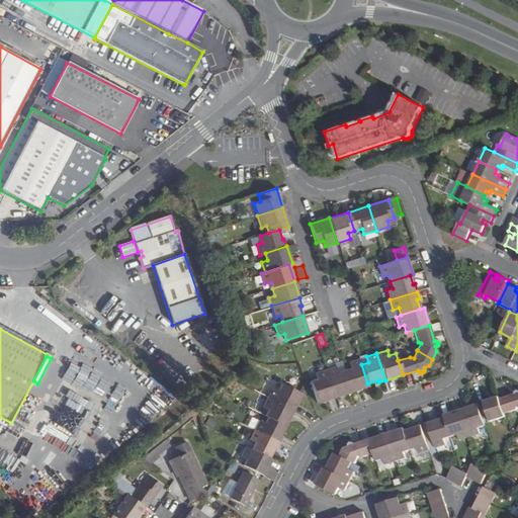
[(349,361),(351,367),(345,369),(352,392),(368,386),(367,383),(361,364),(359,359),(349,361)]
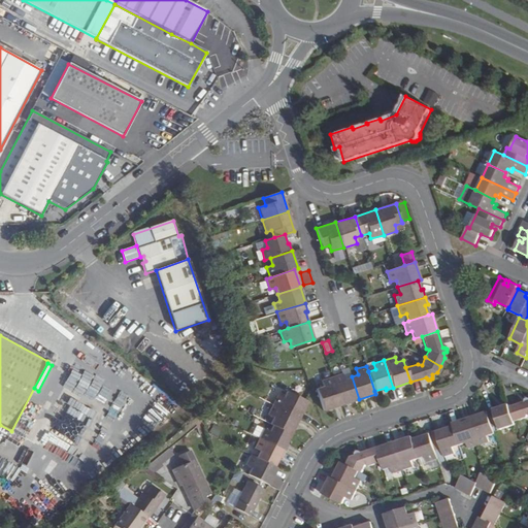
[(343,380),(341,373),(331,377),(340,405),(359,399),(352,376),(343,380)]
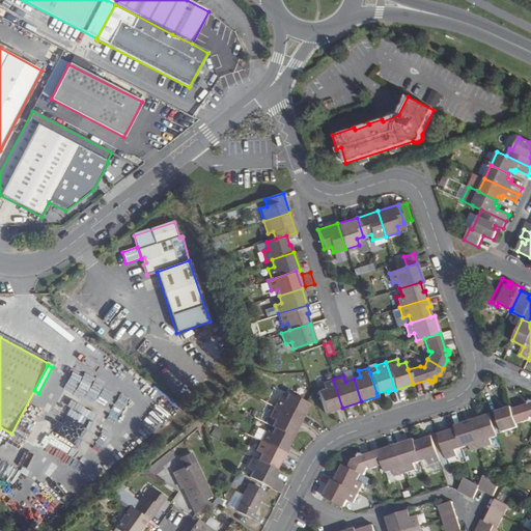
[(317,391),(325,413),(342,408),(333,380),(323,383),(325,388),(317,391)]
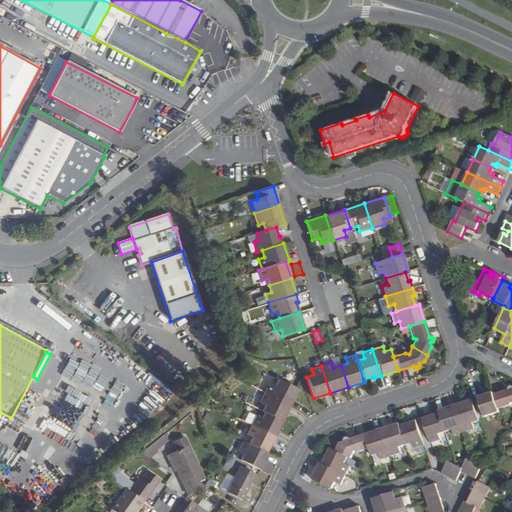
[(275,386),(269,383),(264,392),(290,406),(298,390),(278,379),(275,386)]
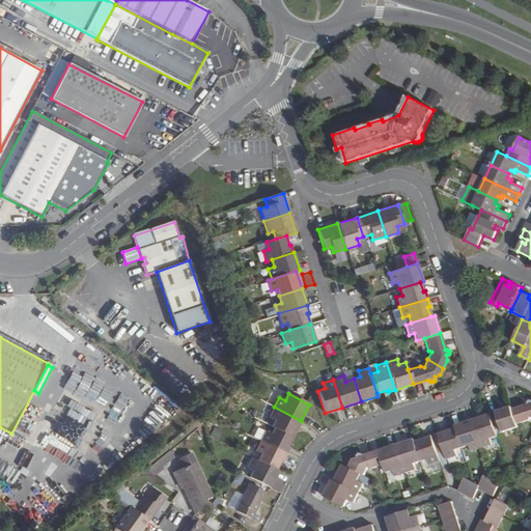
[(530,420),(530,418),(530,399),(529,400),(528,401),(528,403),(528,404),(512,409),(518,424),(530,420)]
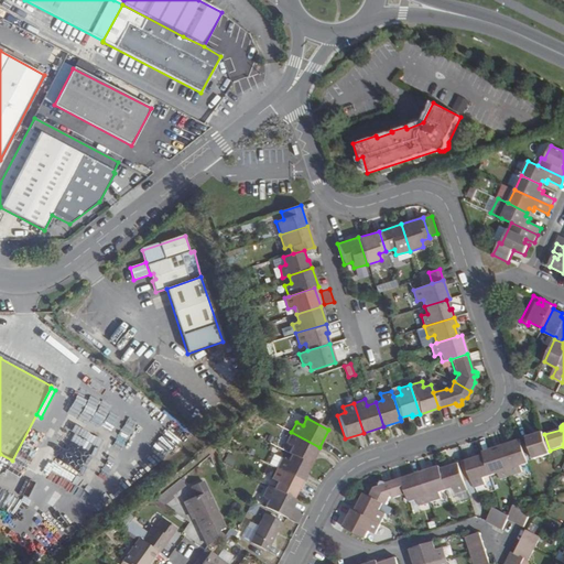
[(311,464),(320,447),(291,432),(286,443),(292,445),(289,453),(292,455),(311,464)]
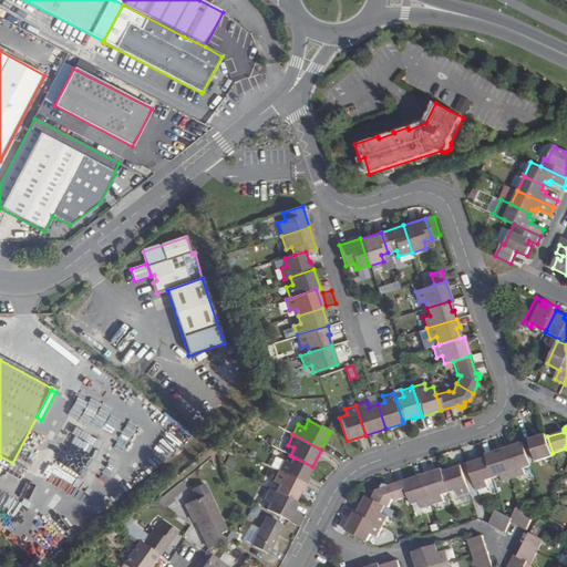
[(547,436),(546,434),(523,442),(528,460),(536,457),(538,463),(554,457),(553,453),(547,436)]
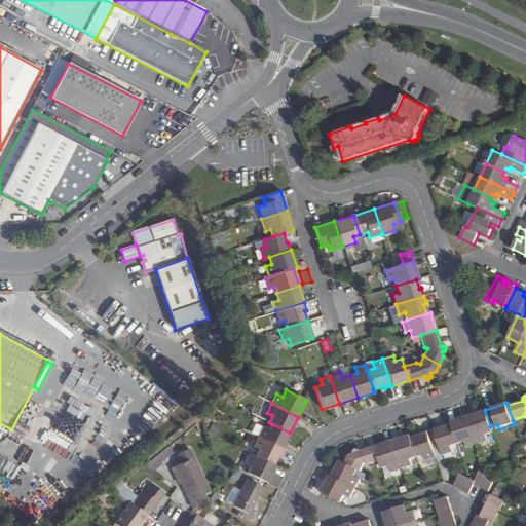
[(490,426),(485,410),(468,415),(478,445),(488,441),(486,435),(492,434),(490,426)]
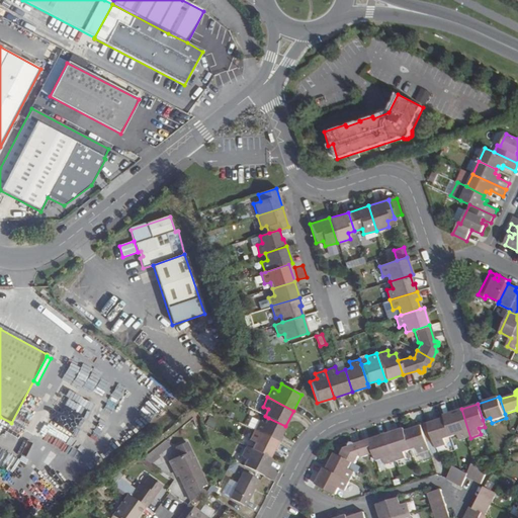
[(461,409),(443,415),(444,418),(451,438),(459,435),(460,441),(470,438),(461,409)]
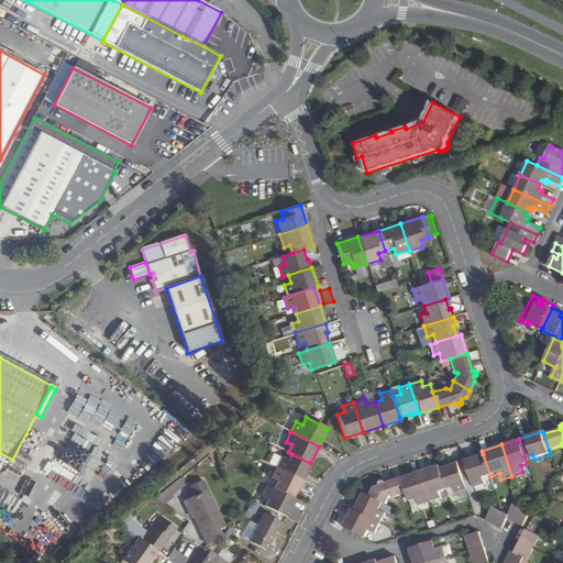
[(288,460),(282,456),(277,466),(305,481),(308,474),(306,473),(310,463),(291,454),(288,460)]
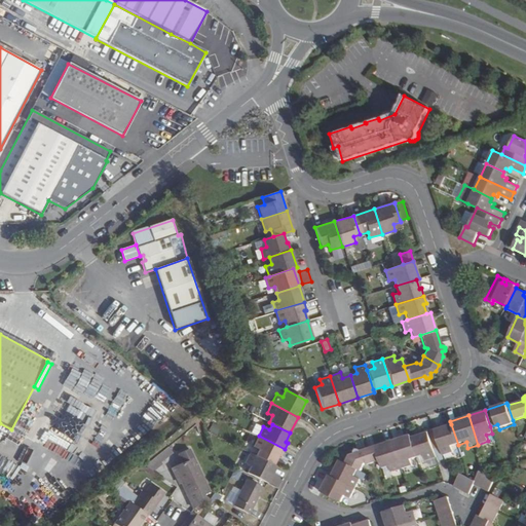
[(452,446),(458,445),(451,424),(442,426),(441,424),(434,426),(435,430),(440,448),(443,455),(453,452),(452,446)]
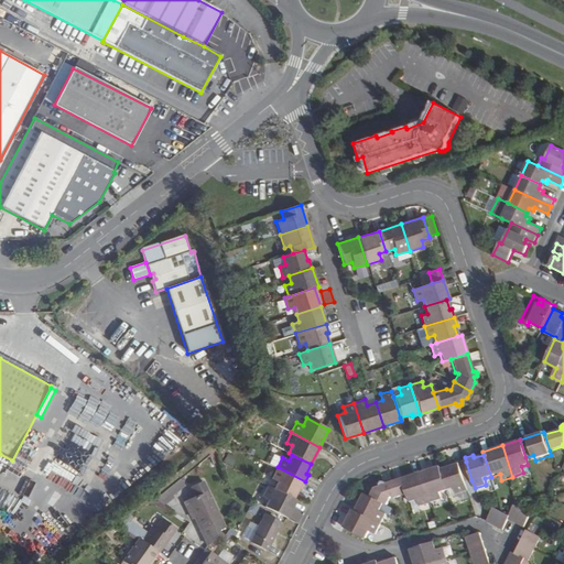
[(449,462),(451,465),(441,468),(448,490),(455,488),(457,495),(468,490),(465,483),(459,464),(458,459),(449,462)]
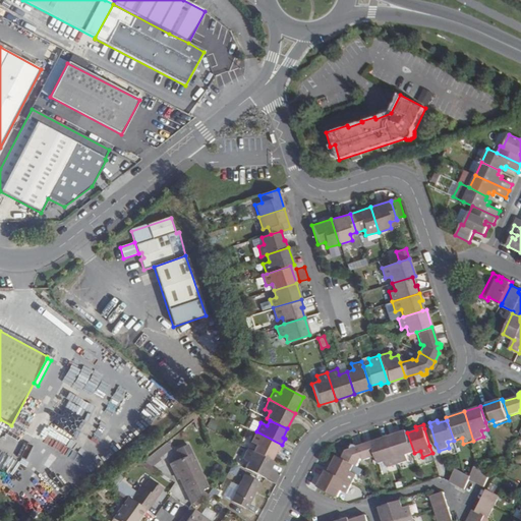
[(426,427),(424,428),(429,446),(432,445),(436,444),(430,426),(426,427)]
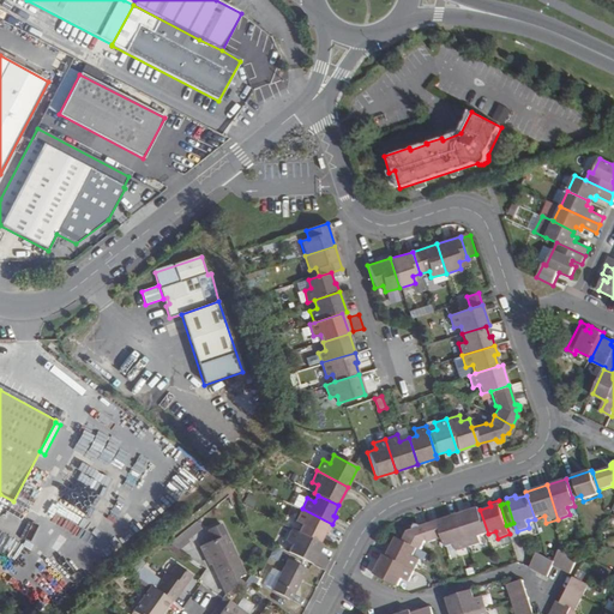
[(480,510),(479,507),(458,513),(469,547),(481,543),(479,537),(488,534),(480,510)]
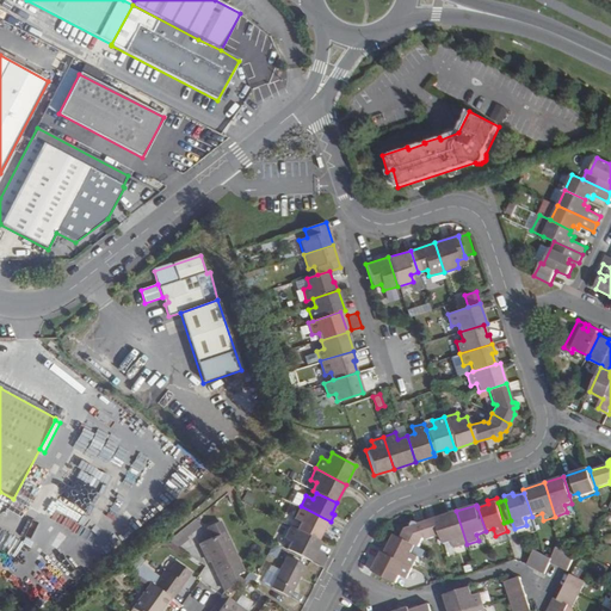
[(326,531),(331,522),(301,506),(295,518),(301,522),(297,530),(318,541),(323,529),(326,531)]
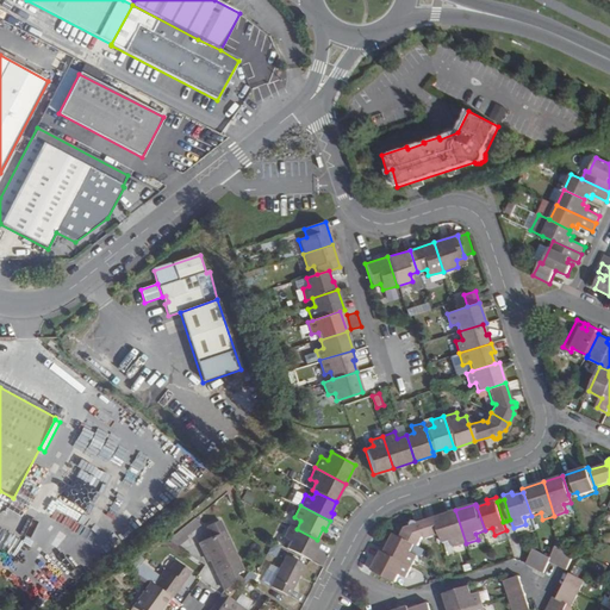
[(466,543),(455,510),(435,517),(441,535),(443,543),(452,541),(454,547),(466,543)]
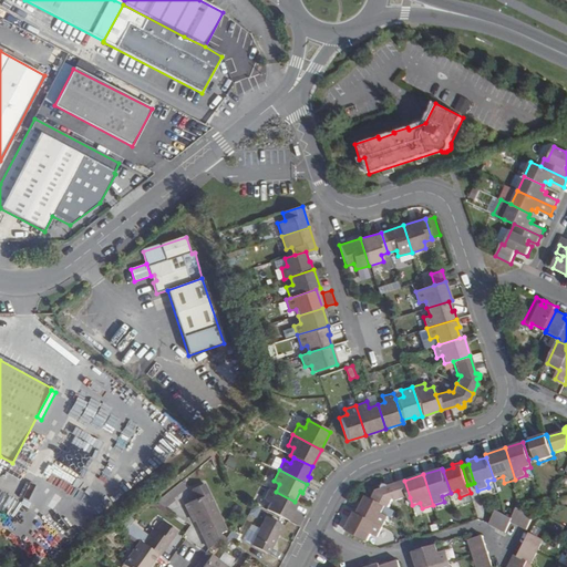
[(382,488),(375,491),(372,500),(387,506),(390,508),(395,501),(397,502),(410,497),(404,481),(389,485),(388,485),(387,484),(385,484),(383,484),(382,484),(382,486),(382,487),(382,488)]
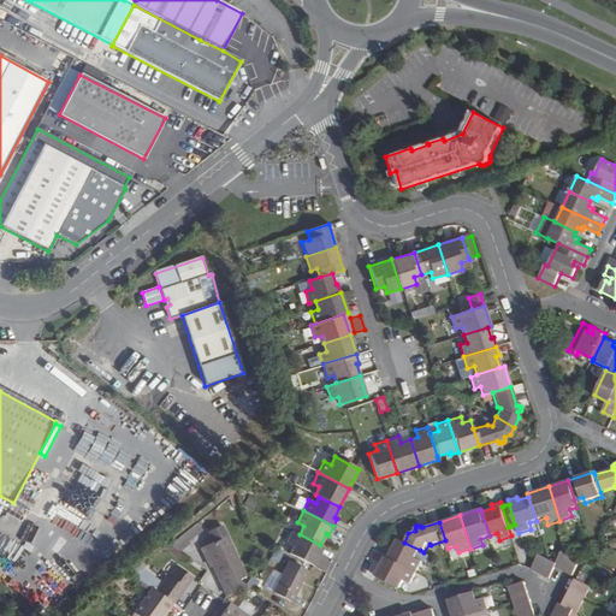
[(323,546),(320,545),(300,534),(292,531),(288,544),(292,546),(290,554),(313,564),(323,546)]
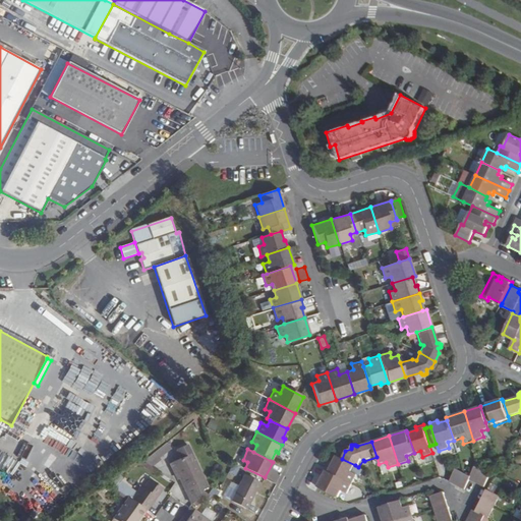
[(201,475),(191,454),(175,461),(169,464),(177,478),(180,477),(192,503),(196,498),(203,489),(207,486),(201,475)]
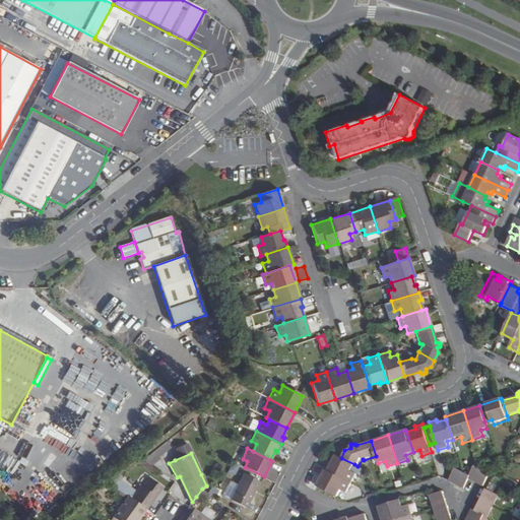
[(330,464),(328,463),(324,469),(350,482),(355,473),(350,470),(354,464),(341,458),(335,455),(330,464)]
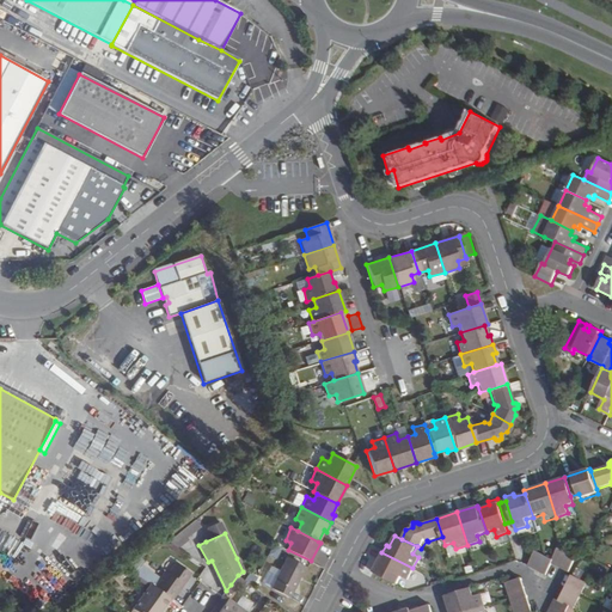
[(569,573),(576,558),(558,549),(552,561),(536,551),(528,567),(545,575),(551,563),(569,573)]
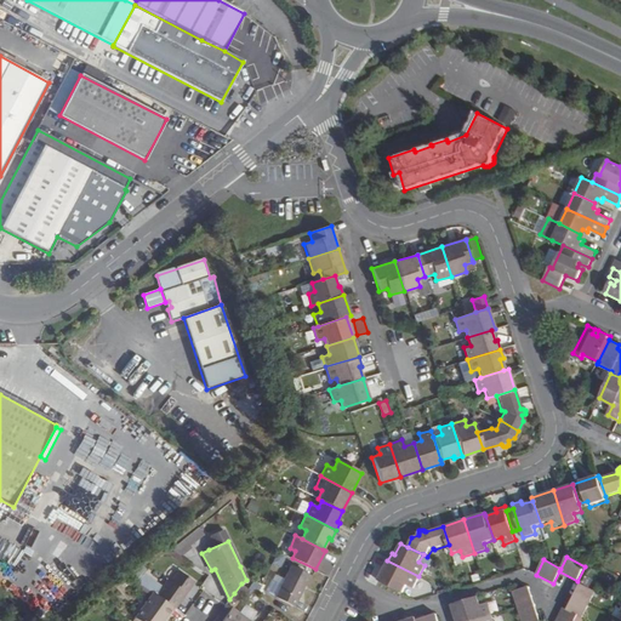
[(414,588),(419,576),(387,560),(377,580),(403,593),(408,585),(414,588)]
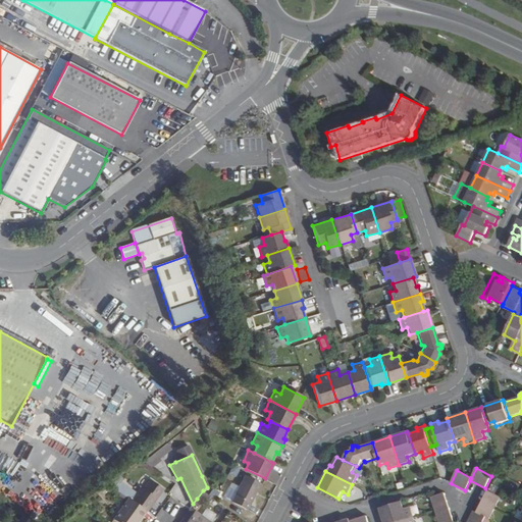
[(256,492),(258,493),(262,483),(245,475),(231,502),(247,510),(256,492)]
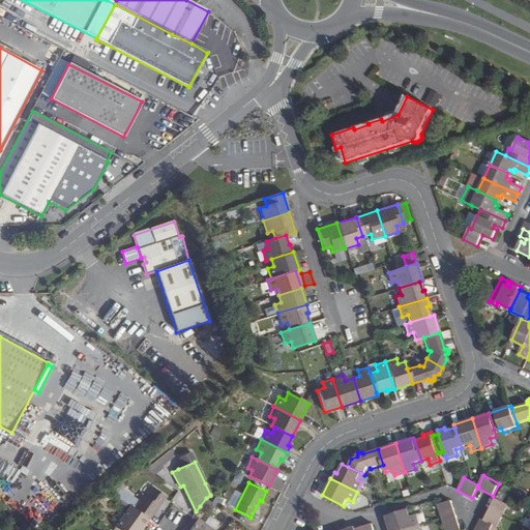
[(147,518),(150,512),(153,513),(165,497),(152,487),(146,497),(142,495),(138,501),(122,489),(117,496),(130,505),(133,507),(147,518)]
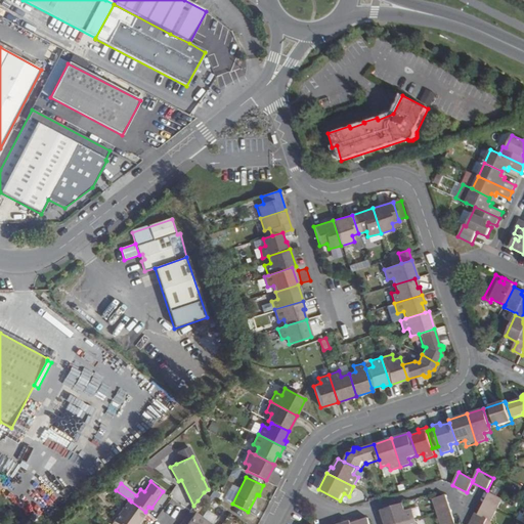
[(193,506),(197,509),(207,494),(204,492),(198,500),(193,506)]
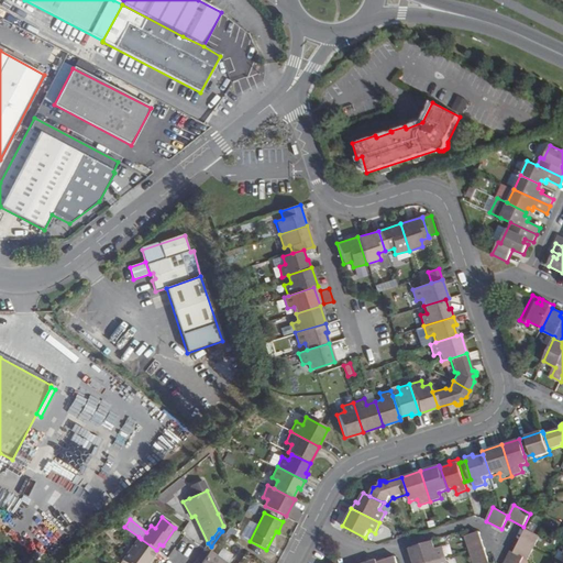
[(528,560),(540,537),(527,530),(515,553),(523,558),(528,560)]
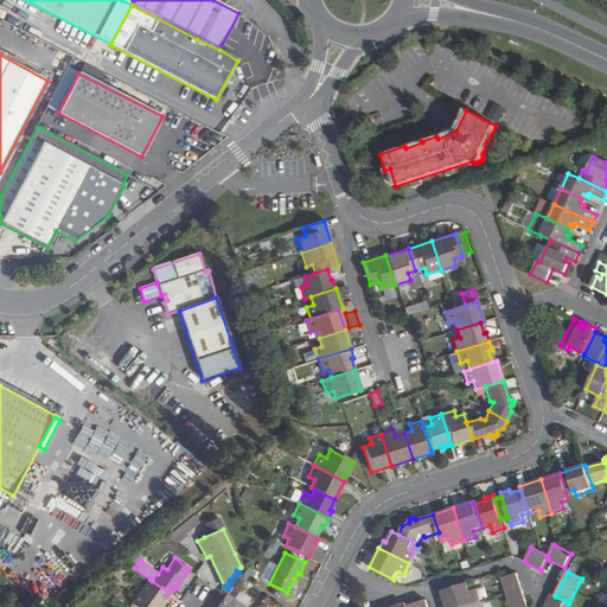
[(528,606),(517,574),(502,579),(510,606),(528,606)]
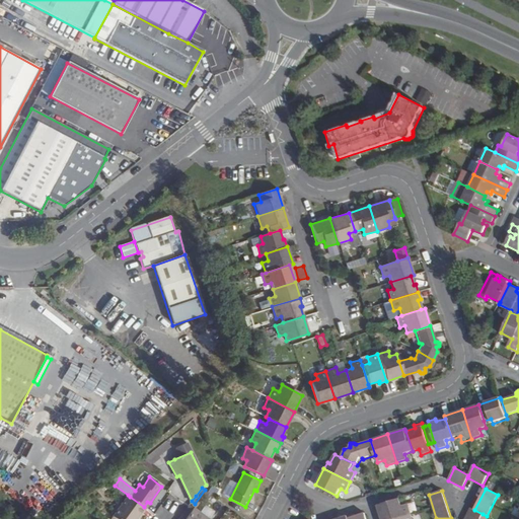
[(134,518),(144,507),(130,497),(128,495),(113,517),(115,518),(134,518)]
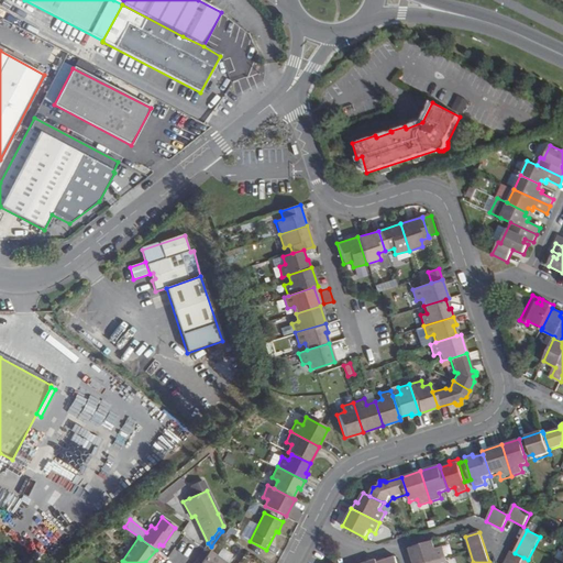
[(442,547),(437,548),(433,541),(409,548),(414,562),(428,562),(445,558),(442,547)]
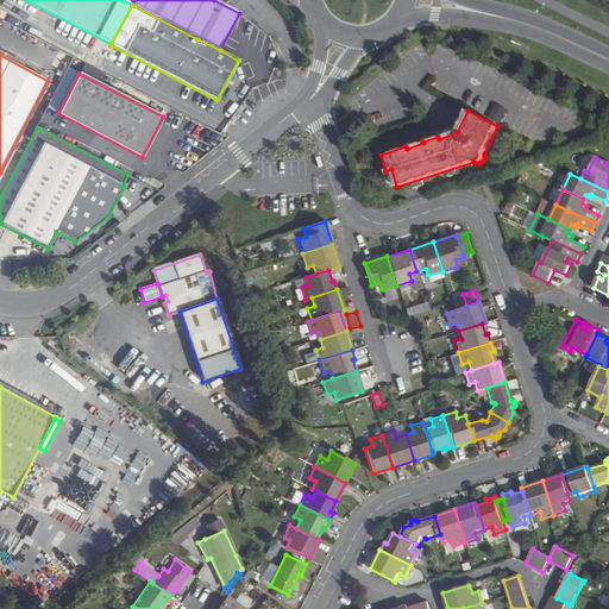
[(218,608),(228,596),(223,591),(221,595),(209,608),(218,608)]
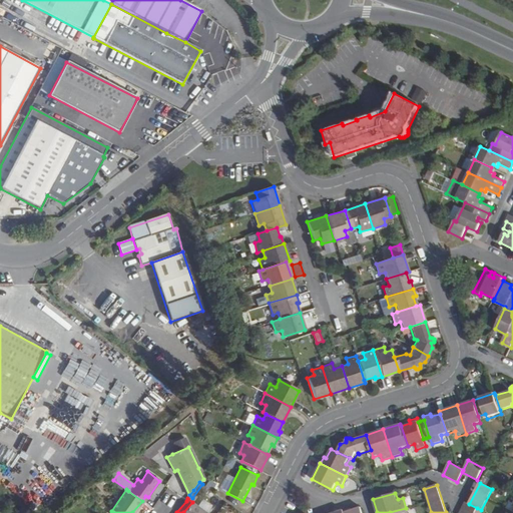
[(459,512),(474,512),(477,508),(469,504),(465,501),(459,512)]
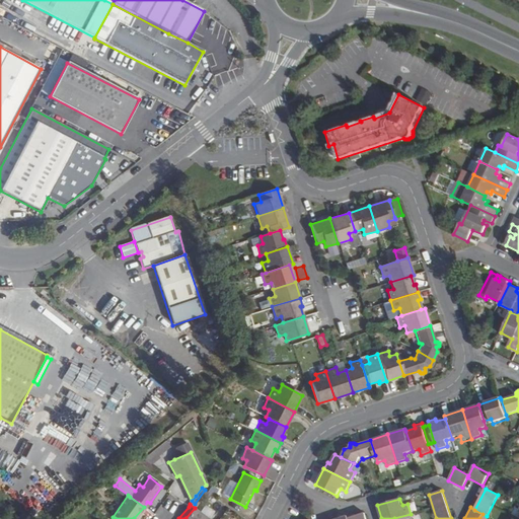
[(209,518),(195,508),(186,518),(209,518)]
